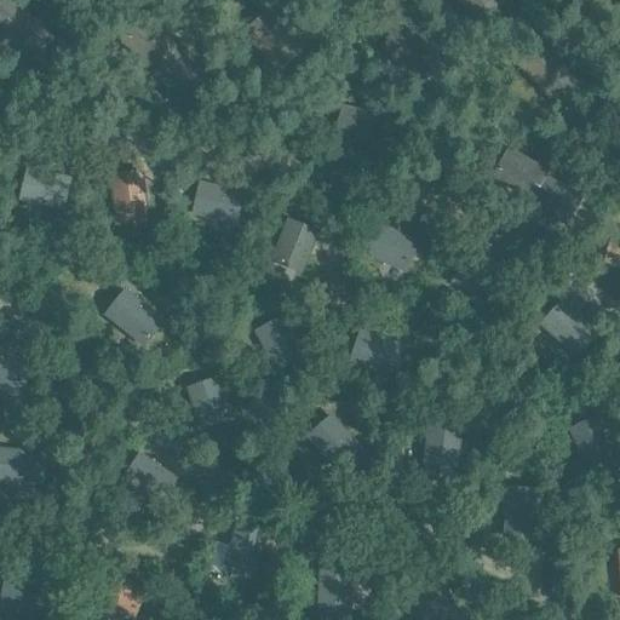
[(15,0),(0,0),(0,27),(1,28),(1,29),(13,12),(16,15),(23,5),(15,0)]
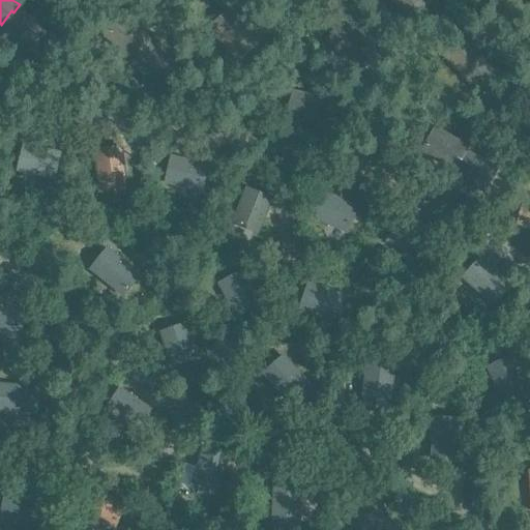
[(392,0),(406,19),(428,4),(424,0),(392,0)]
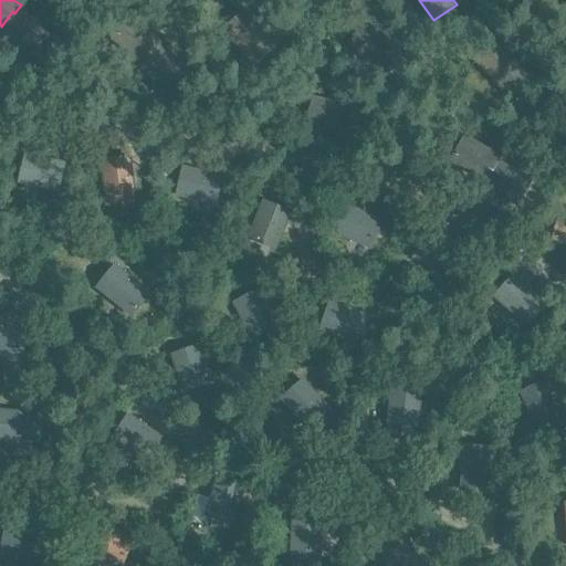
[(1,25),(0,27),(0,33),(31,56),(45,38),(14,13),(12,11),(1,27),(1,25)]
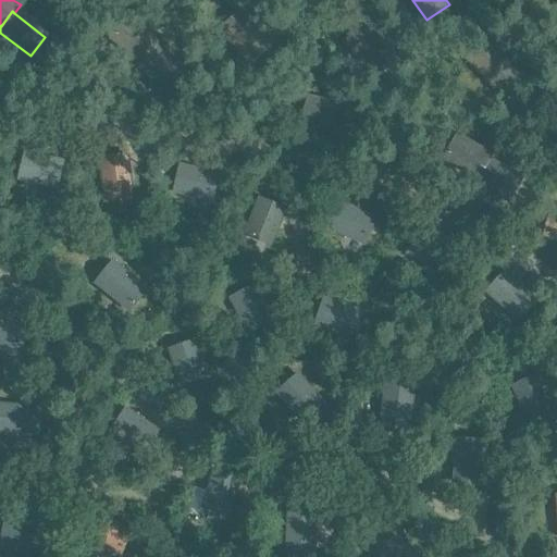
[(242,12),(220,29),(247,63),(269,47),(254,27),(242,12)]
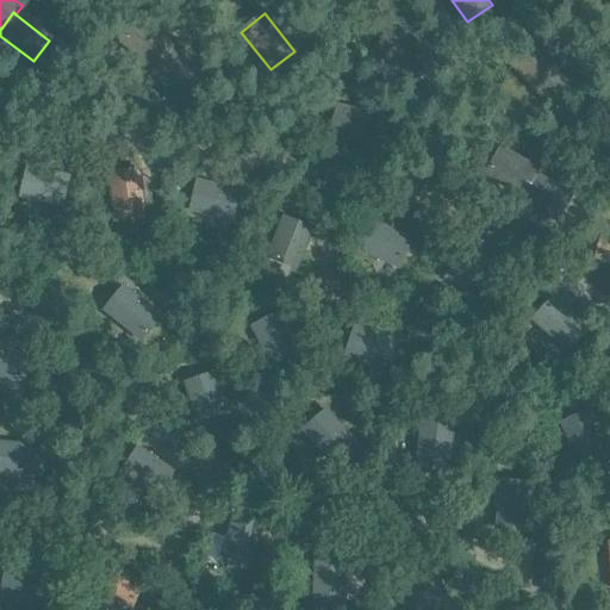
[(138,14),(119,38),(154,66),(168,47),(170,49),(175,44),(148,22),(138,14)]
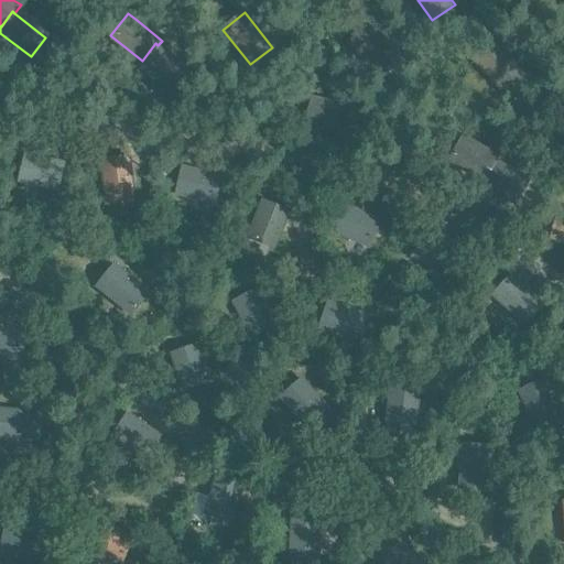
[(142,61),(138,65),(171,91),(188,71),(173,58),(158,45),(155,43),(142,61)]
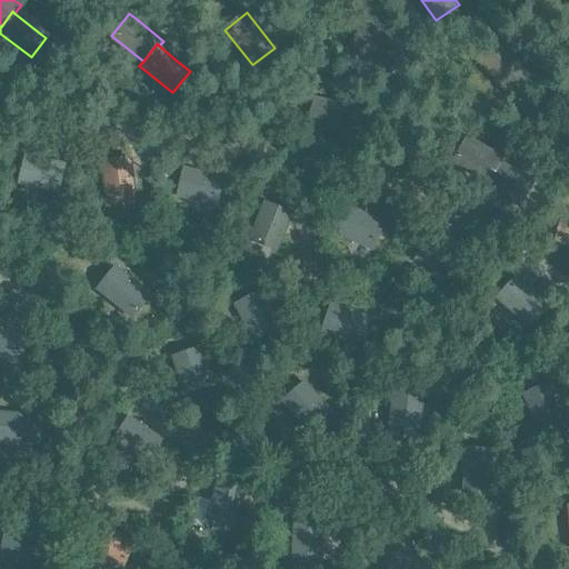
[(315,98),(308,126),(330,131),(353,137),(360,108),(315,98)]
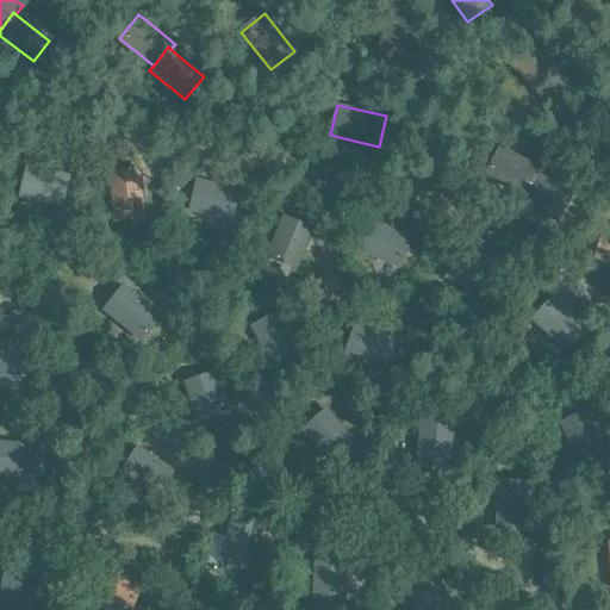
[(500,144),(486,172),(502,180),(522,192),(533,172),(536,174),(541,167),(500,144)]
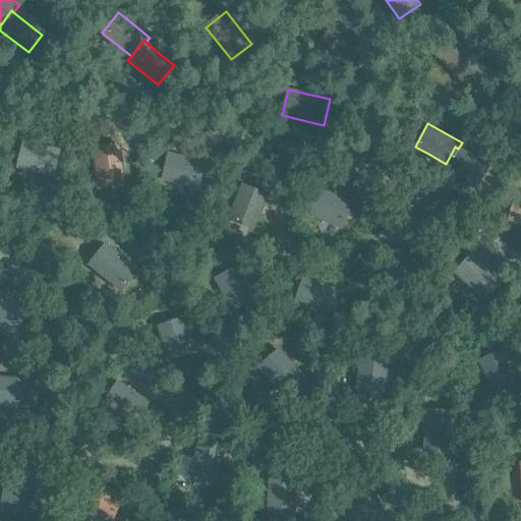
[(22,141),(17,167),(54,176),(60,150),(39,145),(22,141)]
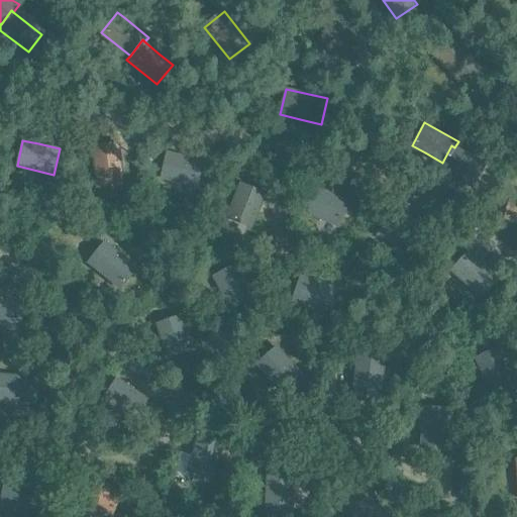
[(103,143),(92,145),(96,188),(123,185),(119,142),(103,143)]
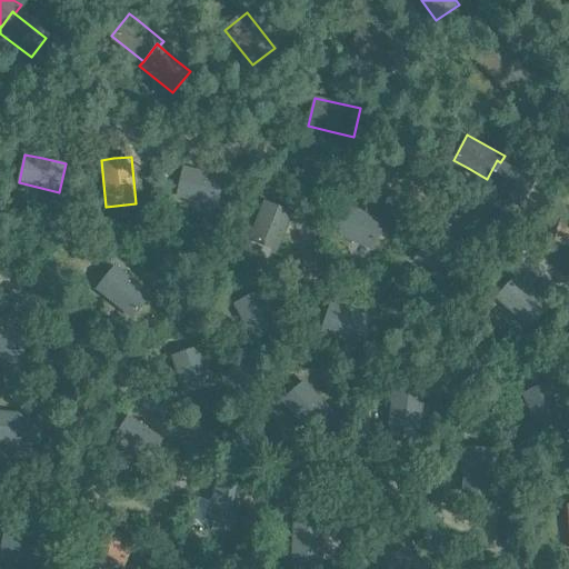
[(497,160),(487,179),(485,183),(506,196),(521,203),(533,181),(500,162),(497,160)]
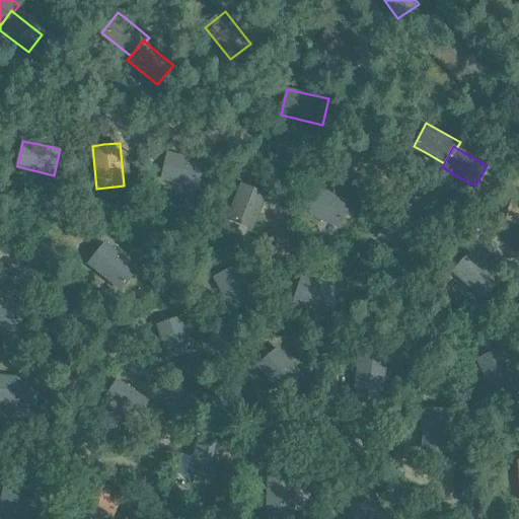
[(166,151),(160,178),(198,188),(204,160),(181,155),(166,151)]
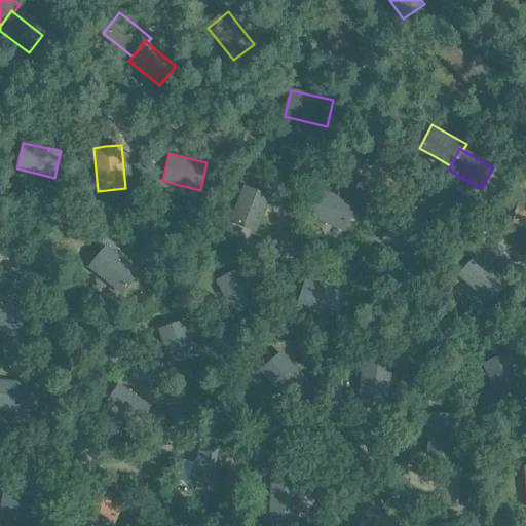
[(271,195),(245,186),(231,221),(258,230),(271,195)]
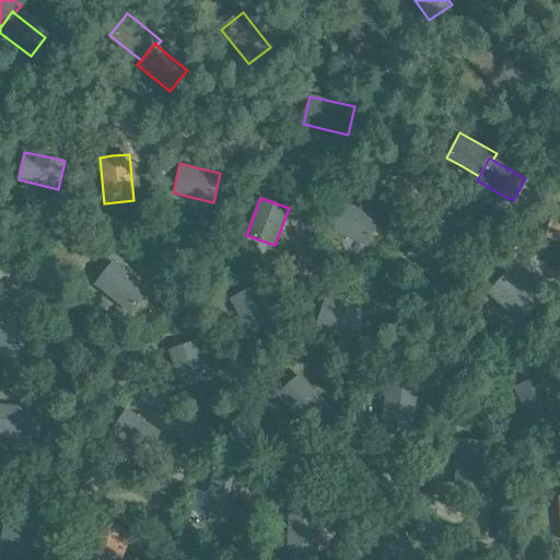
[(341,202),(330,229),(368,245),(380,219),(358,209),(341,202)]
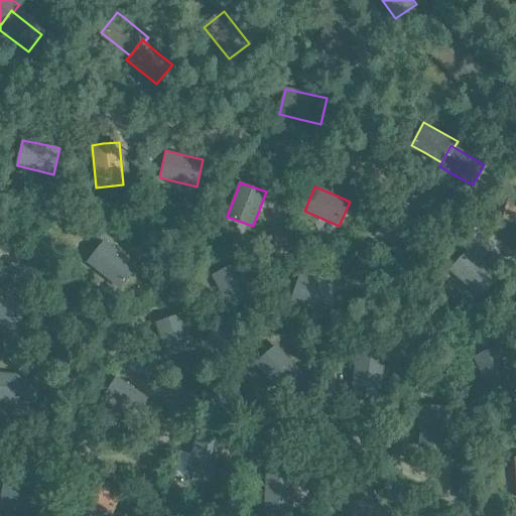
[(515,192),(511,191),(503,218),(515,221),(515,192)]
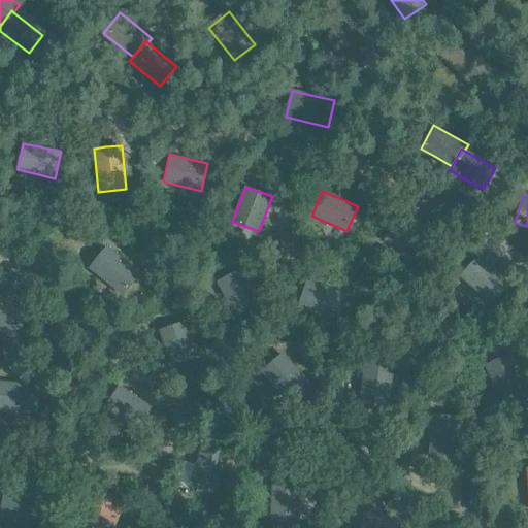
[(398,215),(386,239),(421,257),(432,231),(411,221),(398,215)]
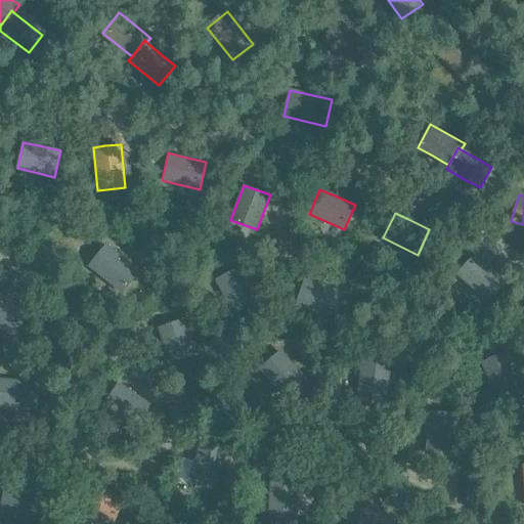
[(105,246),(89,266),(108,281),(122,292),(138,270),(105,246)]
